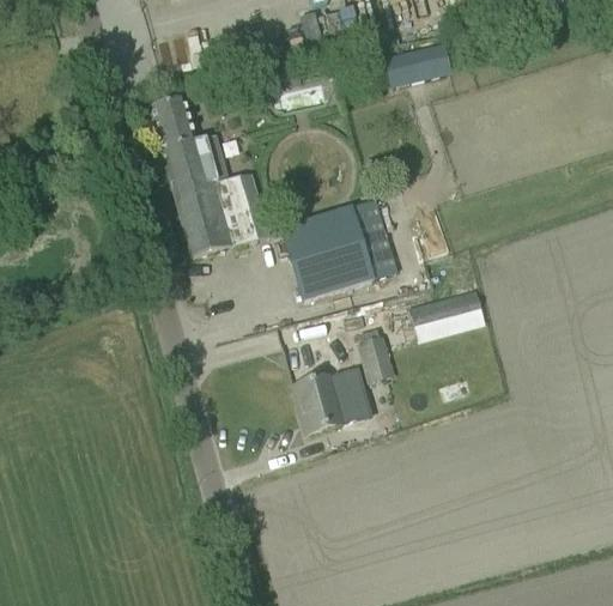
[(548,0),(551,12),(599,0),(548,0)]
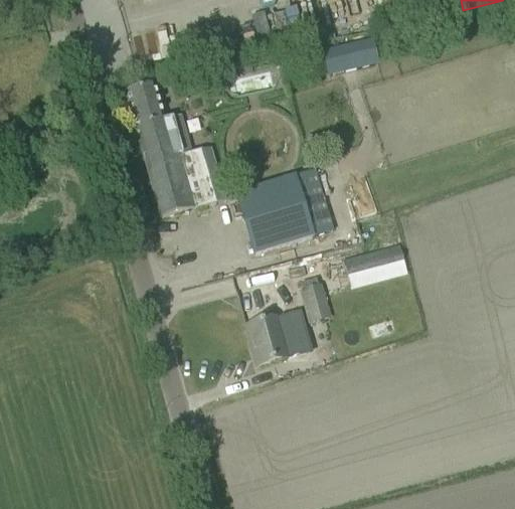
[(327,72),(373,61),(368,38),(321,49),(327,72)]
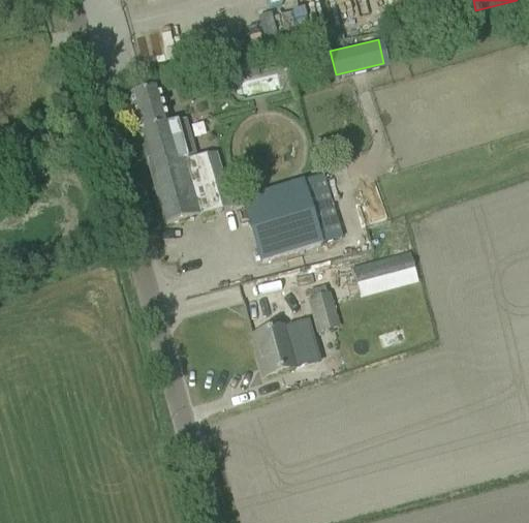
[(183,115),(168,120),(158,85),(127,93),(164,222),(223,206),(208,151),(194,154),(183,115)]
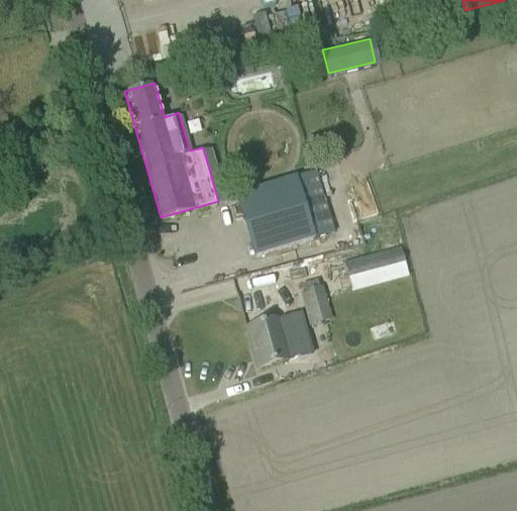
[(318,132),(307,135),(310,146),(321,142),(318,132)]
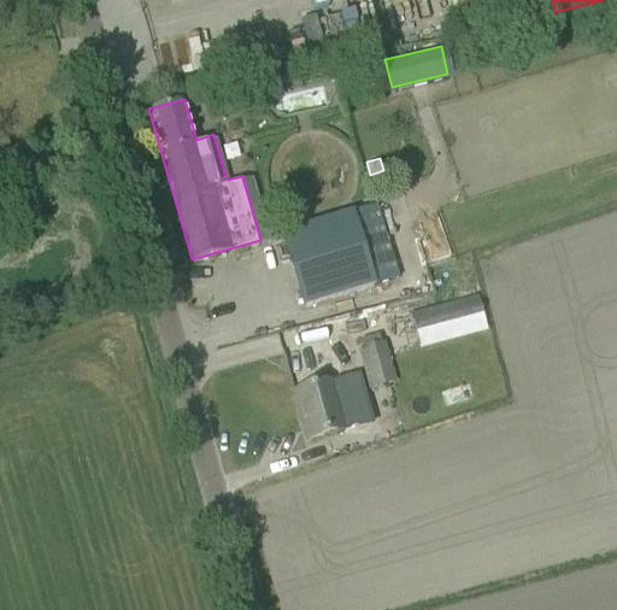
[(397,274),(375,201),(282,229),(304,303),(397,274)]
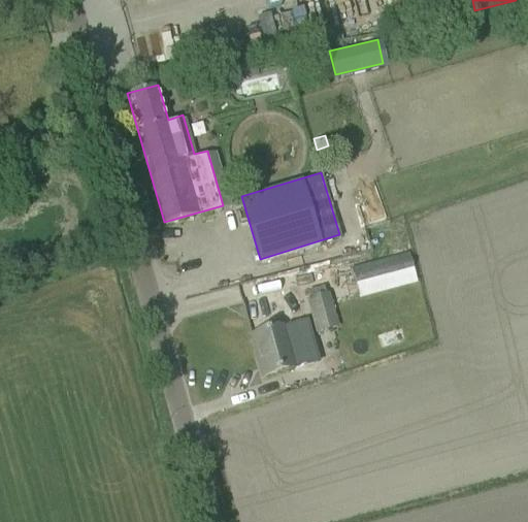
[(351,264),(312,274),(315,284),(329,281),(353,274),(355,281),(413,265),(410,259),(407,248),(351,263),(351,264)]
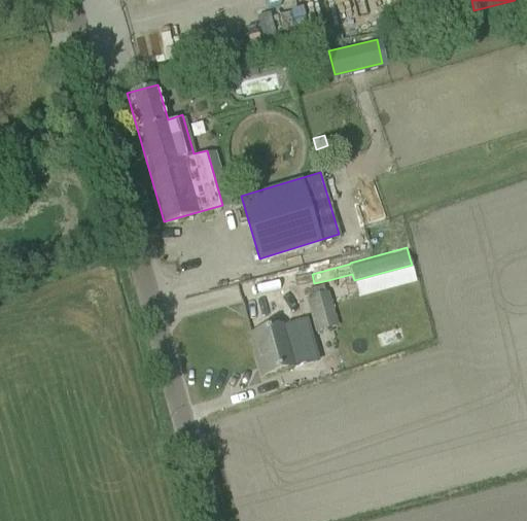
[(338,323),(328,288),(306,294),(315,330),(338,323)]
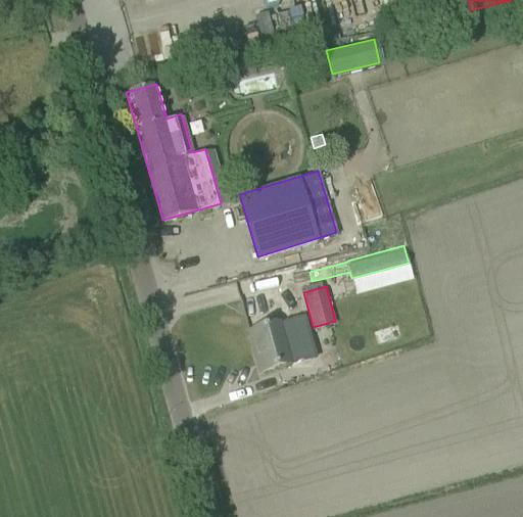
[(293,317),(249,329),(259,369),(291,361),(284,335),(297,331),(293,317)]
